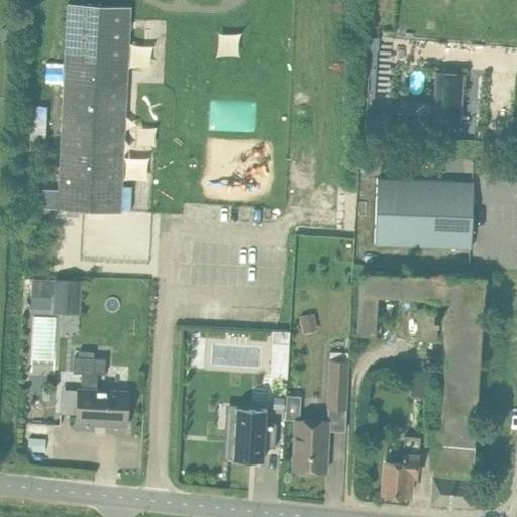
[(130,7),(68,4),(59,189),(42,189),(41,208),(120,212),(130,7)]
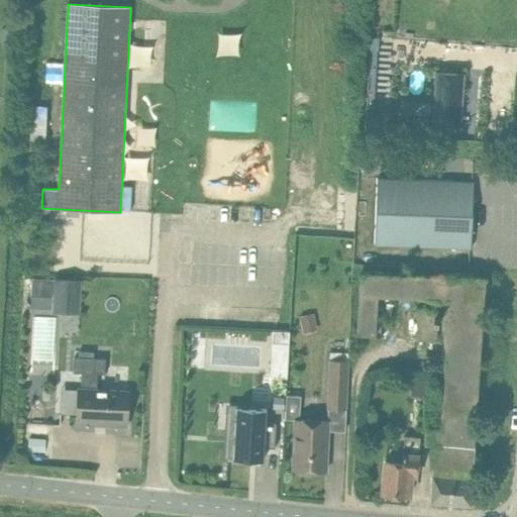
[(417,68),(421,43),(380,36),(379,46),(394,48),(392,64),(417,68)]
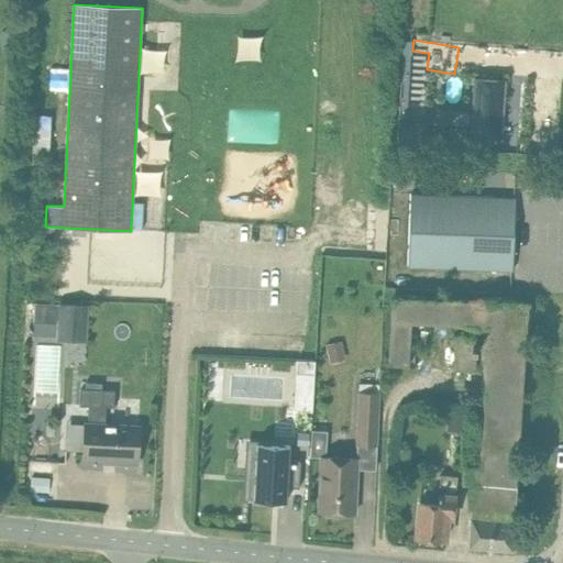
[(485,78),(483,135),(516,136),(518,79),(485,78)]
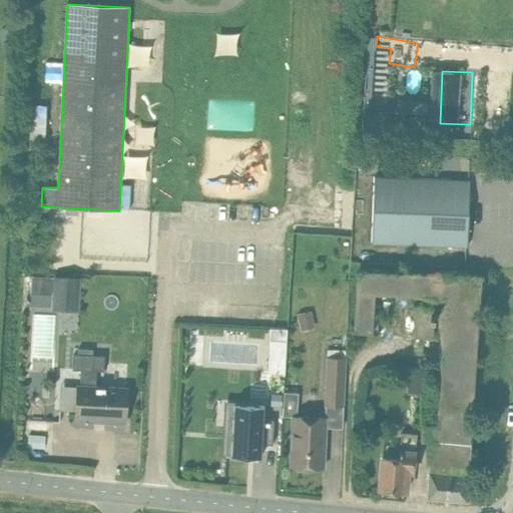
[(364,110),(363,131),(386,132),(387,122),(388,111),(364,110)]
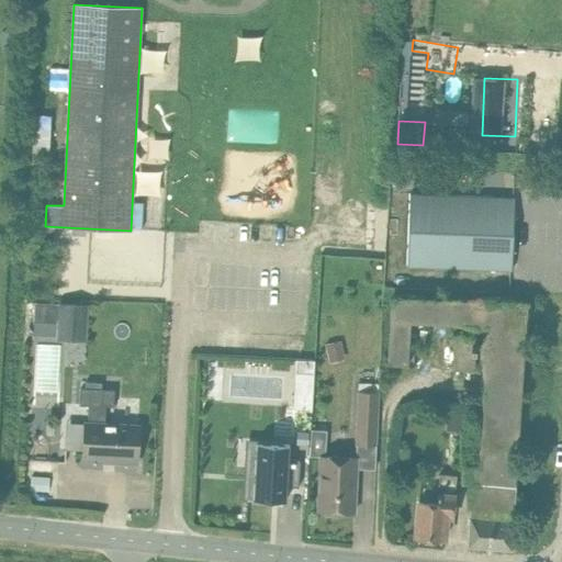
[(409,193),(406,266),(512,270),(513,258),(510,258),(512,245),(513,245),(514,223),(513,223),(513,210),(514,210),(515,198),(409,193)]
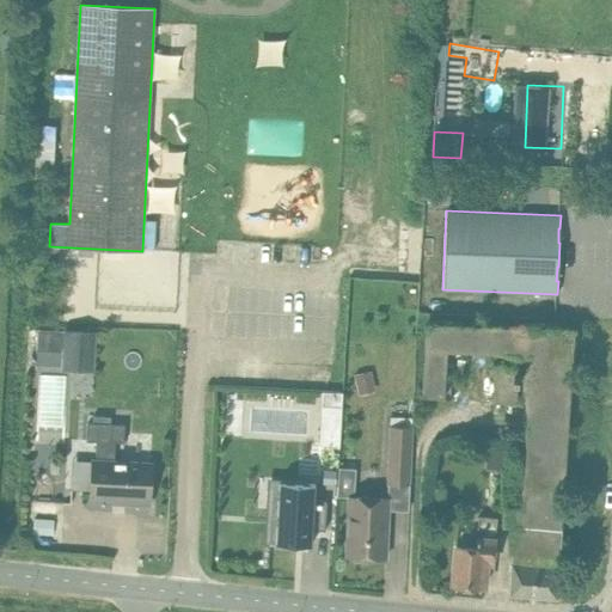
[(512,525),(508,592),(556,597),(574,329),(426,319),(421,396),(442,396),(446,349),(531,355),(520,508),(503,507),(502,524),(512,525)]
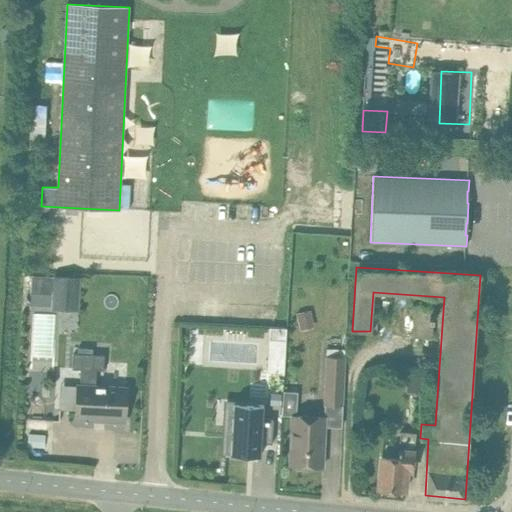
[(79,277),(31,275),(30,293),(51,294),(50,309),(78,311),(79,277)]
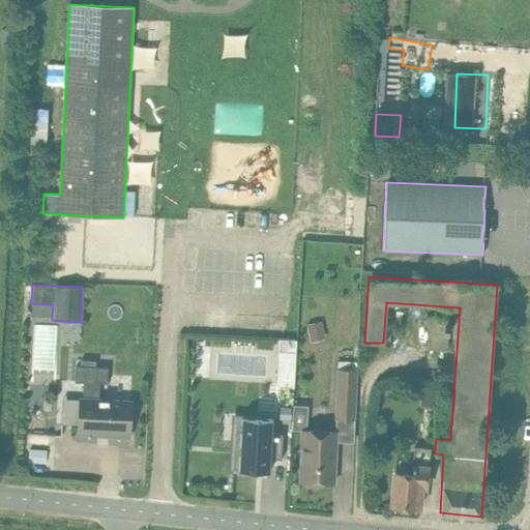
[(280,340),(278,351),(295,352),(296,341),(280,340)]
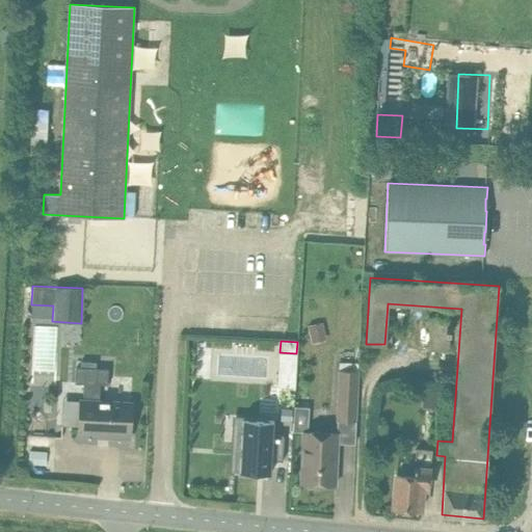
[(76,367),(75,383),(83,383),(83,401),(81,401),(80,410),(79,431),(108,432),(108,436),(130,439),(131,418),(132,403),(100,402),(101,384),(108,386),(109,369),(96,368),(96,362),(81,362),(81,367),(76,367)]
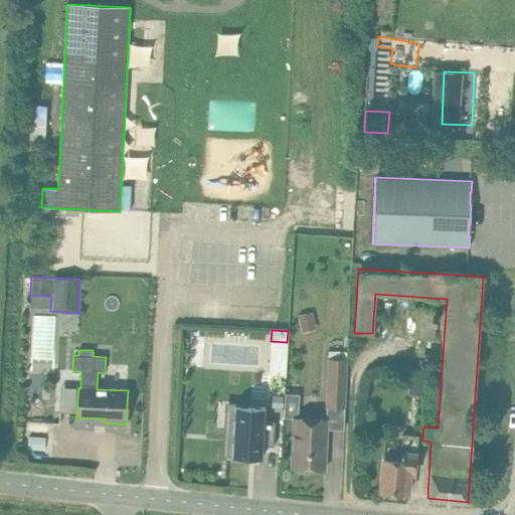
[(326,407),(328,407),(344,408),(345,394),(346,360),(329,359),(326,407)]
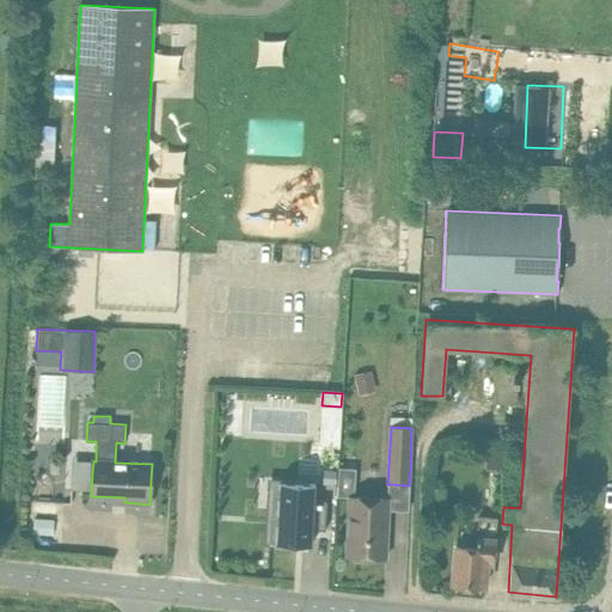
[(322,471),(322,485),(335,487),(336,472),(322,471)]
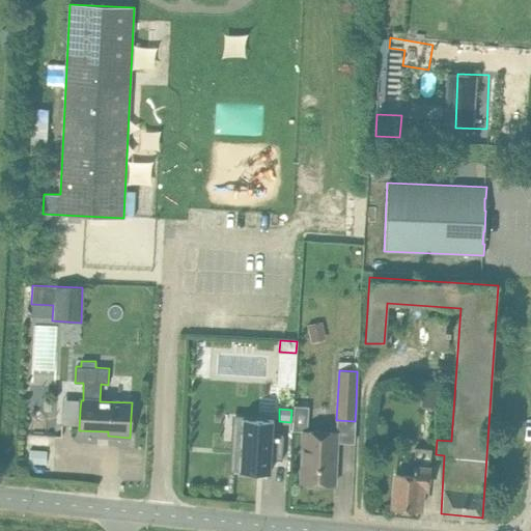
[(274,418),(243,416),(241,448),(235,447),(234,468),(271,470),(271,457),(282,457),(283,432),(273,431),(274,418)]
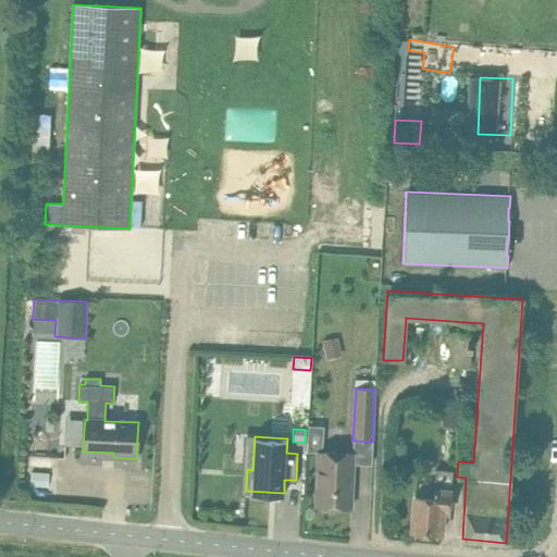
[(318,452),(316,506),(350,508),(354,454),(318,452)]
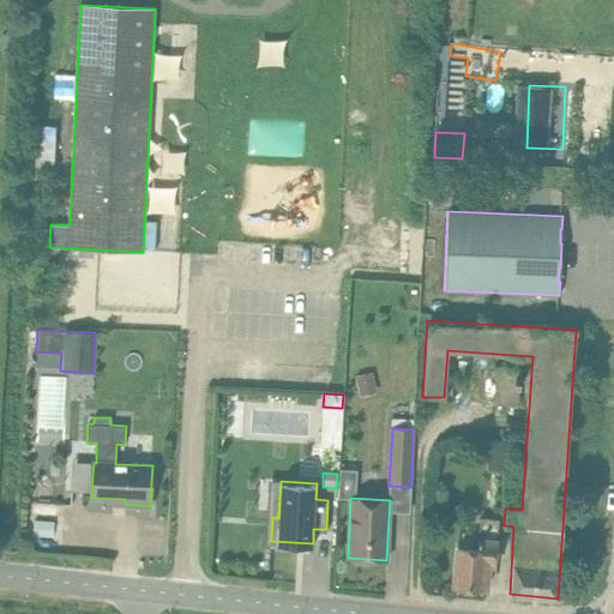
[(453,585),(485,588),(487,564),(494,565),(498,519),(480,517),(476,548),(457,546),(453,585)]
